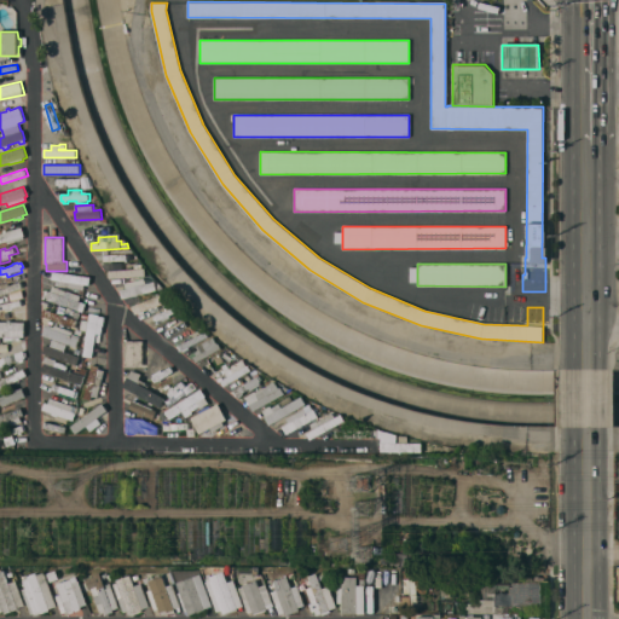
[(110,278),(109,278),(108,278),(108,272),(109,272),(109,271),(145,268),(146,276),(110,278)]
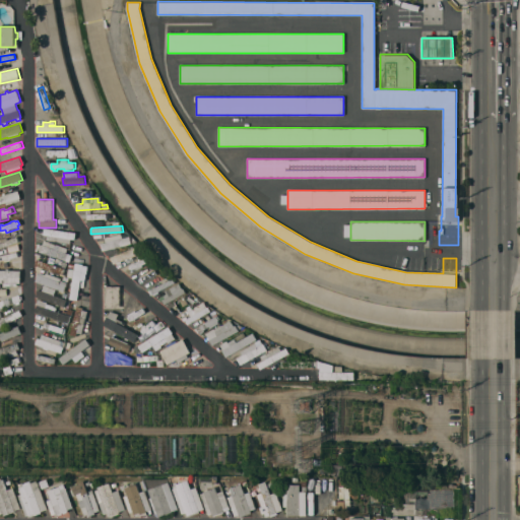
[(75,233),(74,240),(71,239),(70,244),(47,241),(47,236),(49,237),(49,236),(44,235),(45,229),(75,233)]
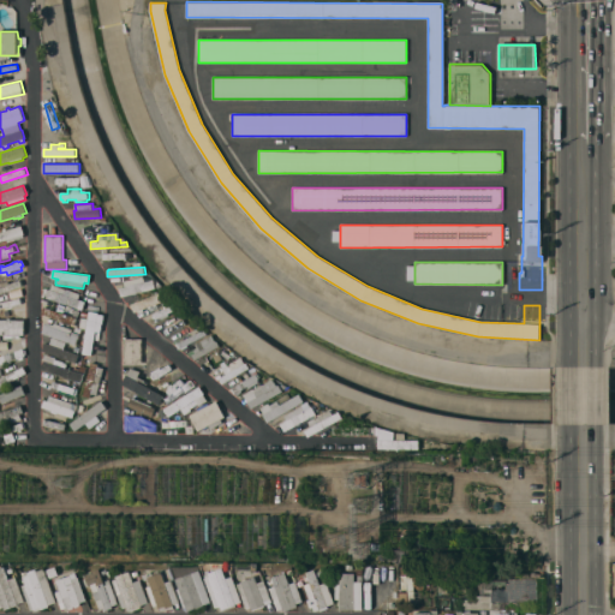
[(121,297),(119,288),(125,287),(124,281),(144,276),(144,278),(150,275),(151,280),(154,279),(156,288),(121,297)]
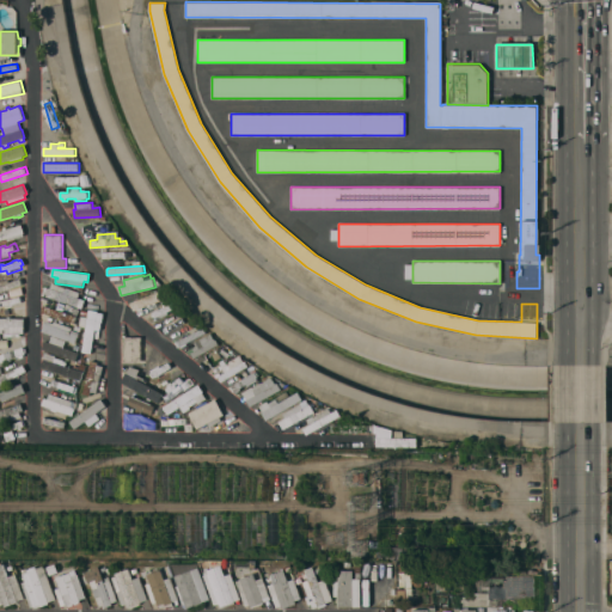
[(7,289),(7,292),(2,294),(1,292),(0,292),(0,285),(1,285),(0,282),(7,280),(8,282),(19,279),(22,285),(7,289)]
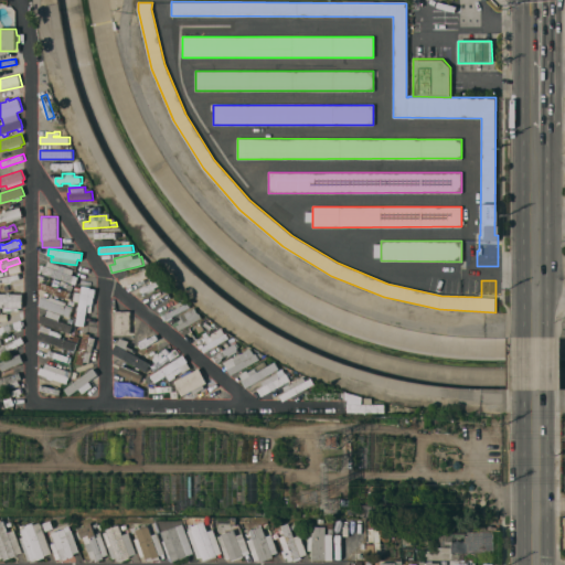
[(39,273),(41,265),(45,266),(48,262),(73,270),(72,275),(78,277),(75,285),(39,273)]
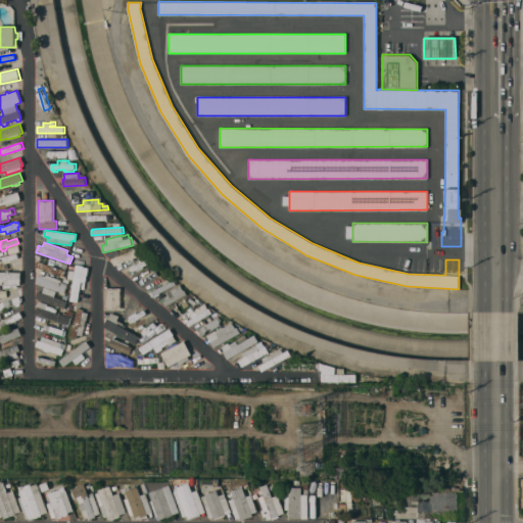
[(114,266),(112,258),(136,249),(134,245),(138,243),(139,248),(141,247),(144,254),(114,266)]
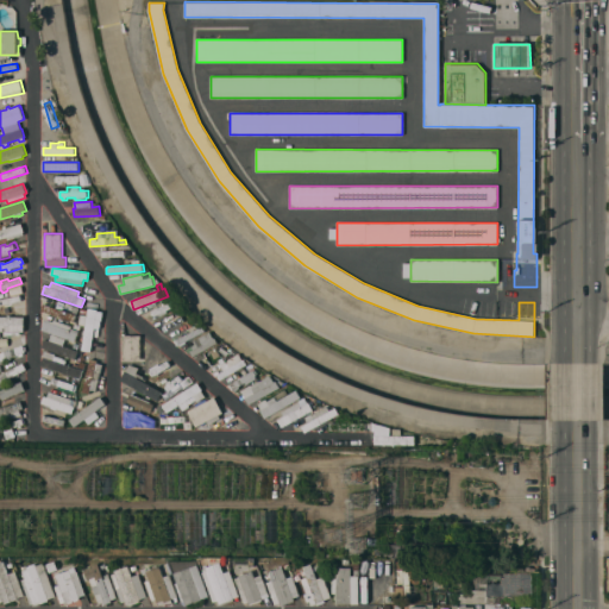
[(22,300),(0,305),(0,300),(20,295),(22,300)]
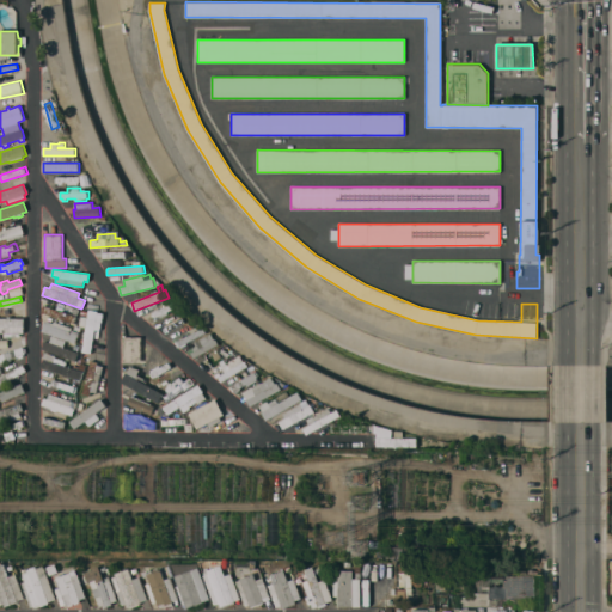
[(152,312),(177,300),(181,307),(155,319),(152,312)]
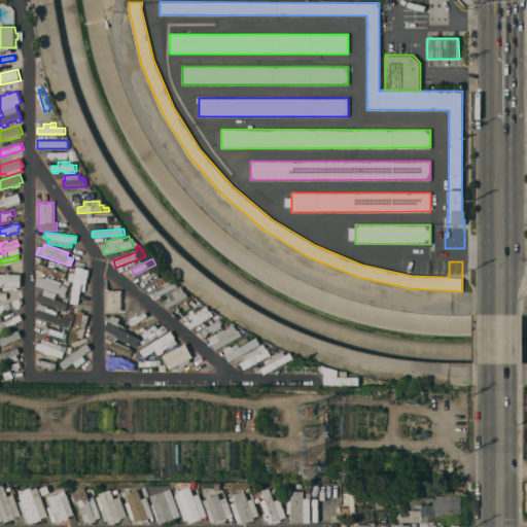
[(35,269),(36,262),(66,273),(64,279),(35,269)]
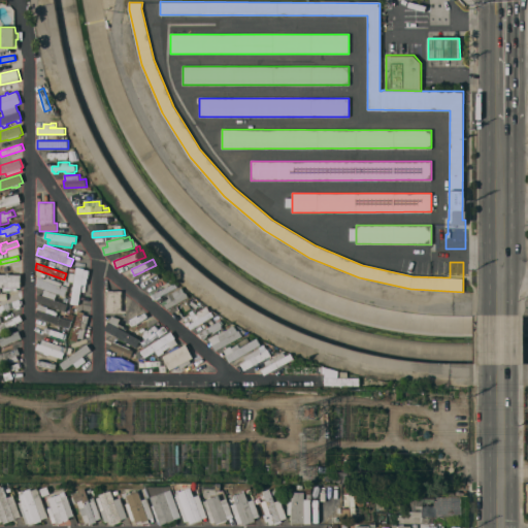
[(73,283),(67,282),(70,266),(84,268),(84,269),(89,270),(88,278),(87,278),(86,286),(81,285),(78,305),(70,303),(73,283)]
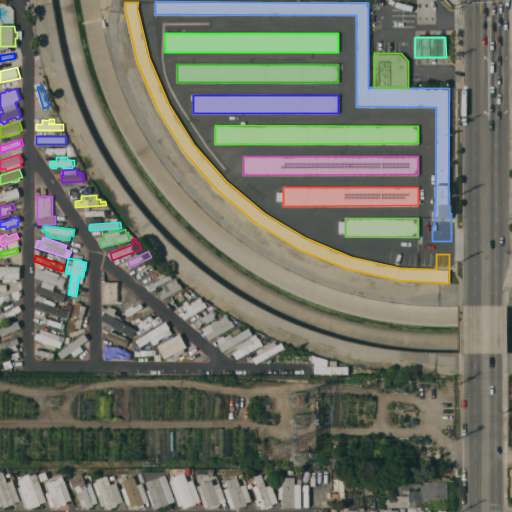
[(137,278),(134,274),(154,265),(156,270),(137,278)]
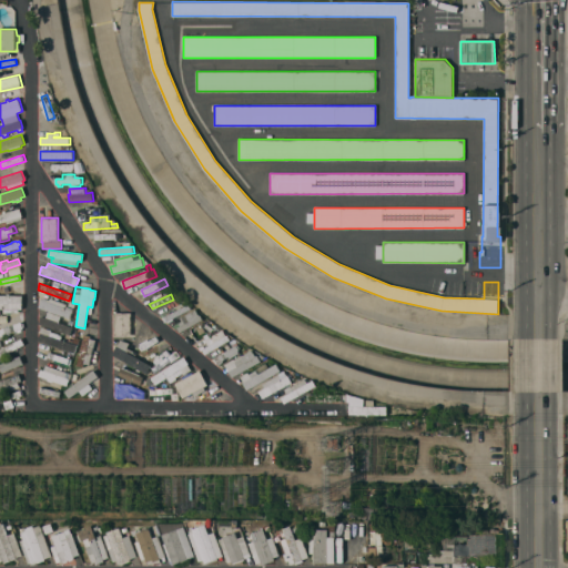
[(0,295),(22,295),(21,310),(18,310),(18,312),(4,312),(4,310),(2,310),(2,311),(0,311),(0,295)]
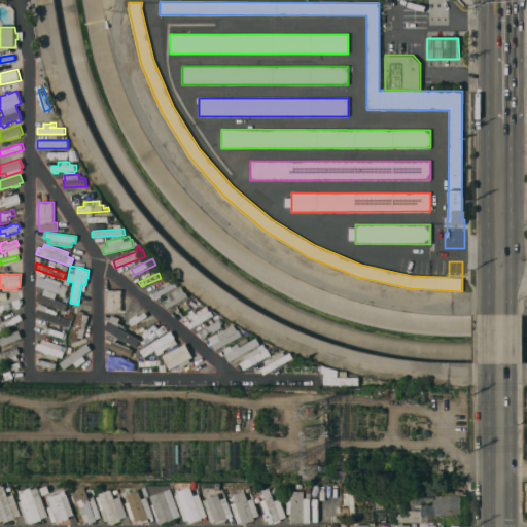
[(35,285),(38,278),(43,279),(43,278),(45,279),(46,277),(62,282),(61,286),(62,286),(64,281),(69,282),(65,295),(57,293),(44,289),(35,285)]
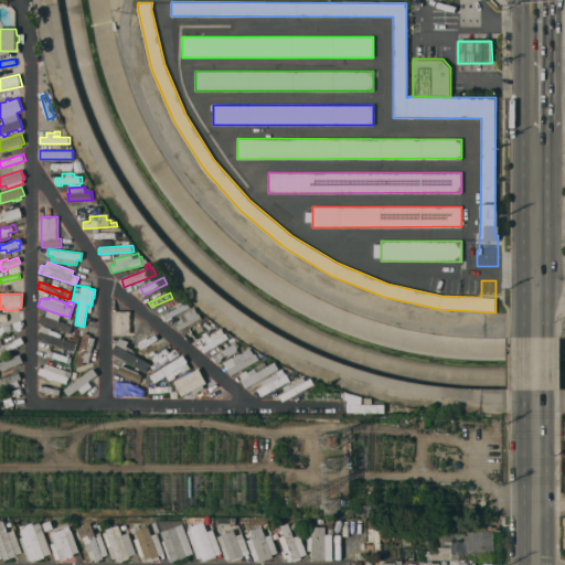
[(164,321),(162,316),(163,316),(161,311),(174,306),(176,309),(188,302),(191,307),(164,321)]
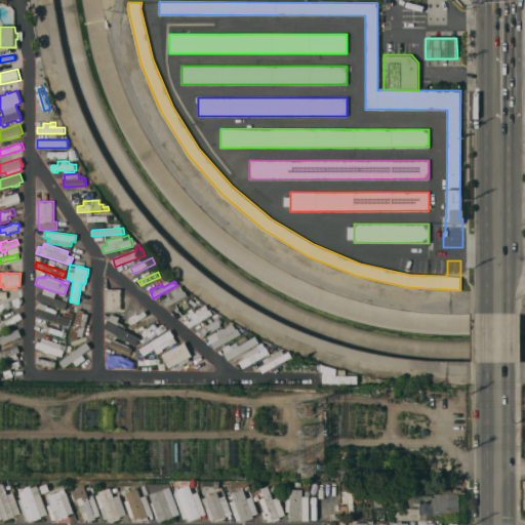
[(166,308),(164,303),(171,298),(169,296),(168,297),(166,294),(180,286),(184,290),(185,289),(188,295),(166,308)]
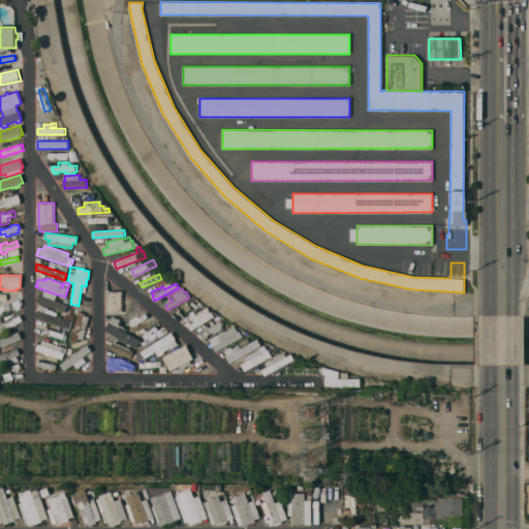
[(57,294),(55,301),(67,305),(65,312),(35,302),(38,294),(42,296),(44,290),(57,294)]
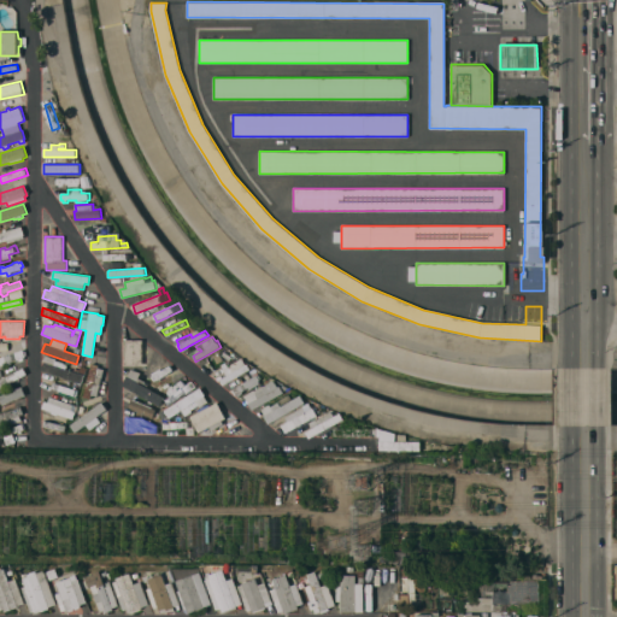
[(124,340),(142,340),(142,365),(124,365),(124,340)]
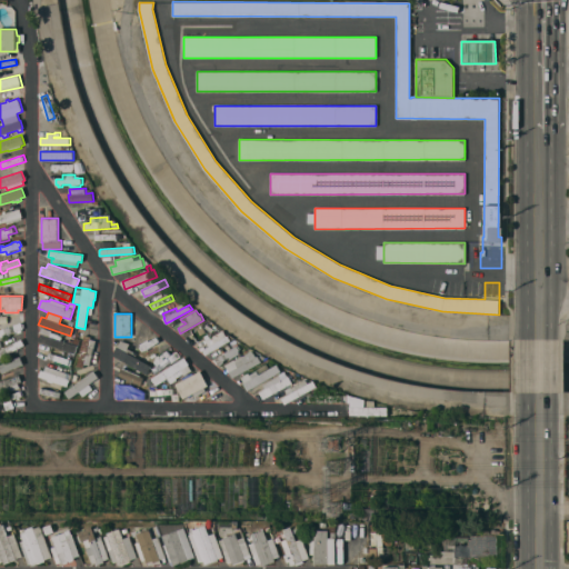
[(20,330),(21,332),(18,333),(17,331),(0,337),(0,329),(20,322),(21,323),(22,323),(23,327),(22,328),(22,329),(20,330)]
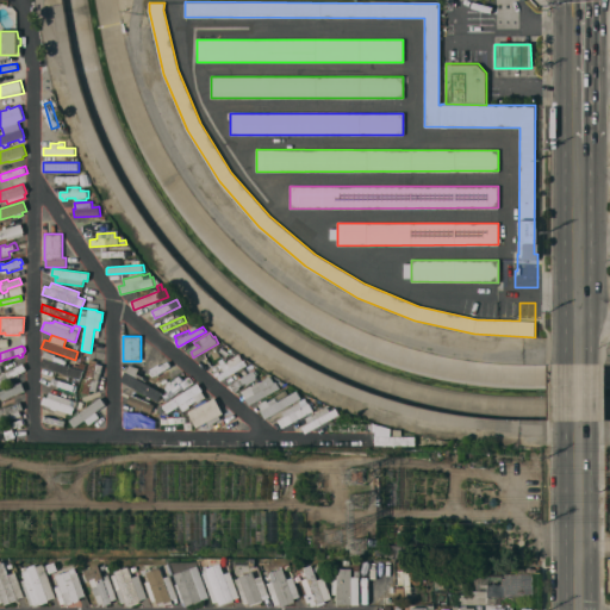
[(39,366),(43,358),(44,350),(55,355),(55,356),(63,359),(63,360),(66,361),(64,365),(82,371),(80,379),(39,366)]
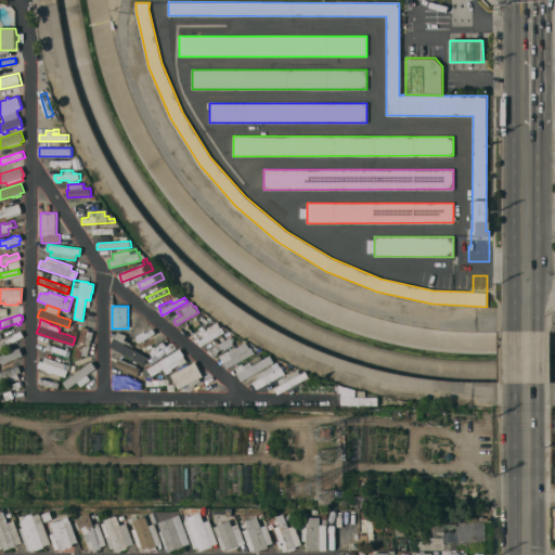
[(214,339),(215,339),(208,343),(201,347),(197,341),(201,340),(199,338),(202,337),(203,338),(204,338),(201,332),(202,332),(201,330),(204,328),(205,330),(218,322),(221,327),(223,327),(226,332),(214,339)]
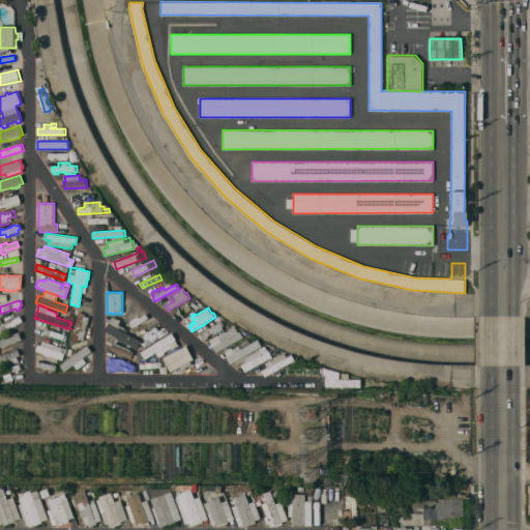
[(78,313),(84,314),(84,316),(89,318),(83,341),(78,339),(78,343),(71,341),(78,313)]
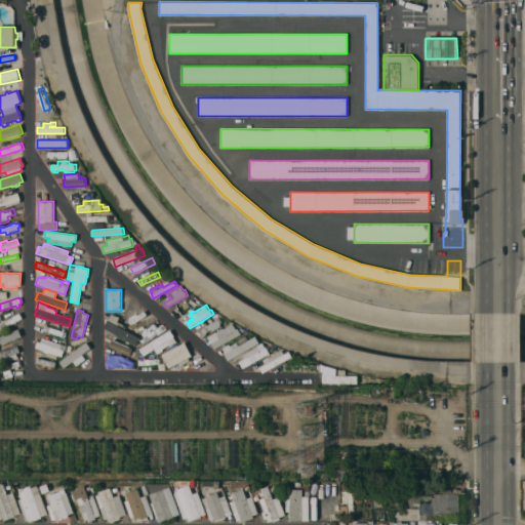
[(0,329),(0,323),(18,313),(22,318),(0,329)]
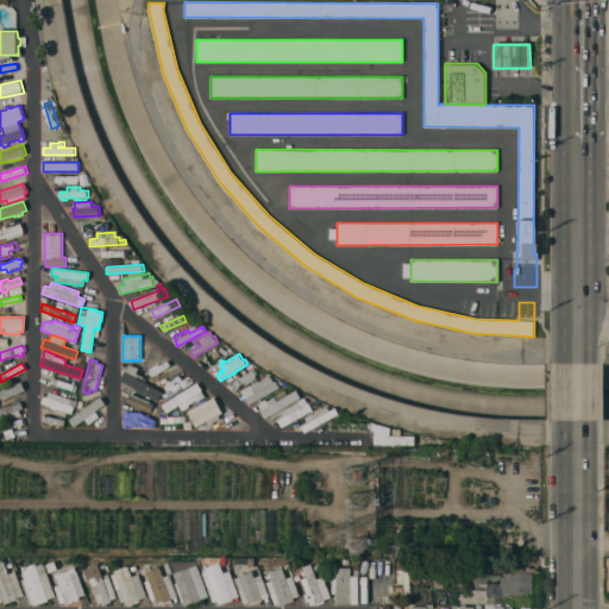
[(167,363),(170,369),(169,370),(171,375),(158,382),(155,376),(151,378),(149,372),(167,363)]
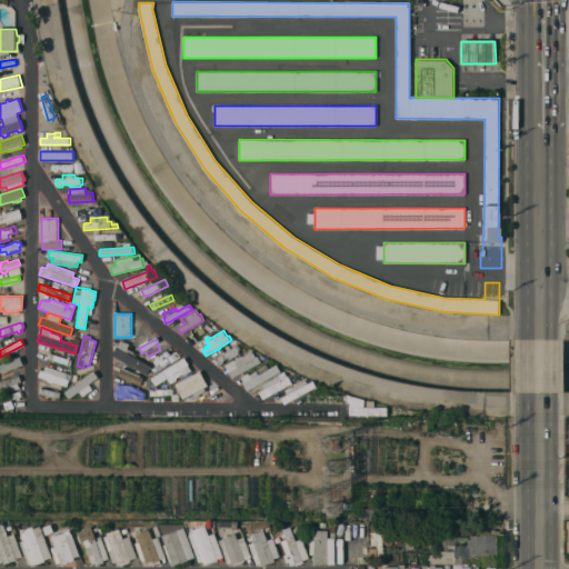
[(112,355),(120,340),(130,343),(127,349),(137,355),(135,358),(150,367),(147,373),(112,355)]
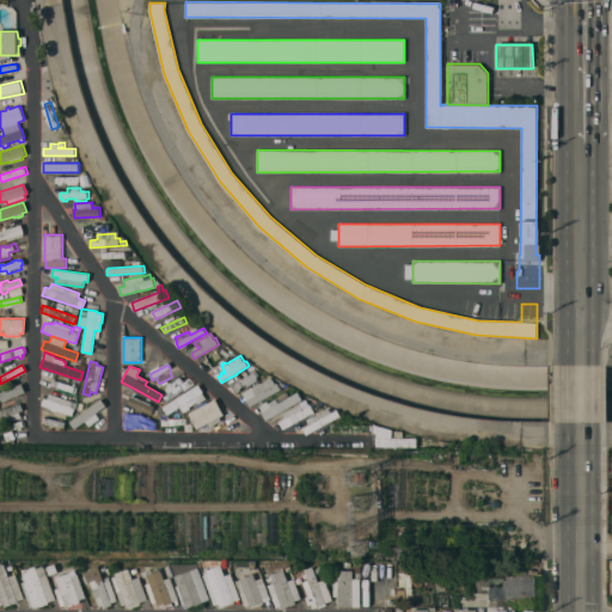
[(237,393),(232,386),(254,373),(258,380),(237,393)]
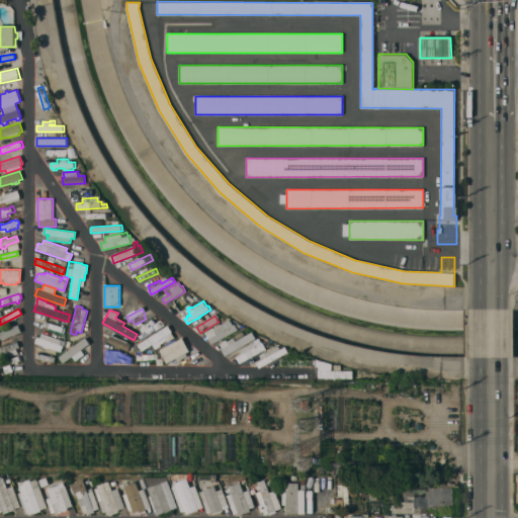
[(33,326),(35,321),(50,325),(52,319),(63,322),(61,329),(62,328),(66,329),(64,335),(60,333),(60,334),(33,326)]
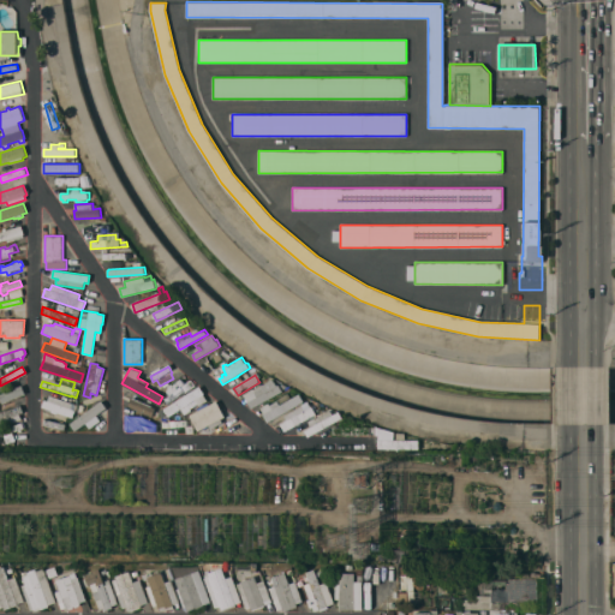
[(166,392),(165,392),(174,384),(175,386),(179,383),(178,382),(183,378),(184,380),(185,380),(189,384),(177,392),(178,394),(171,399),(169,398),(167,399),(163,394),(166,392)]
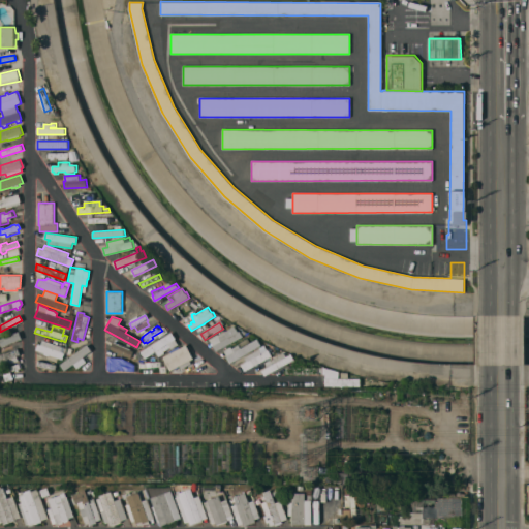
[(216,351),(209,339),(218,335),(225,331),(225,332),(236,325),(239,332),(240,331),(243,337),(216,351)]
